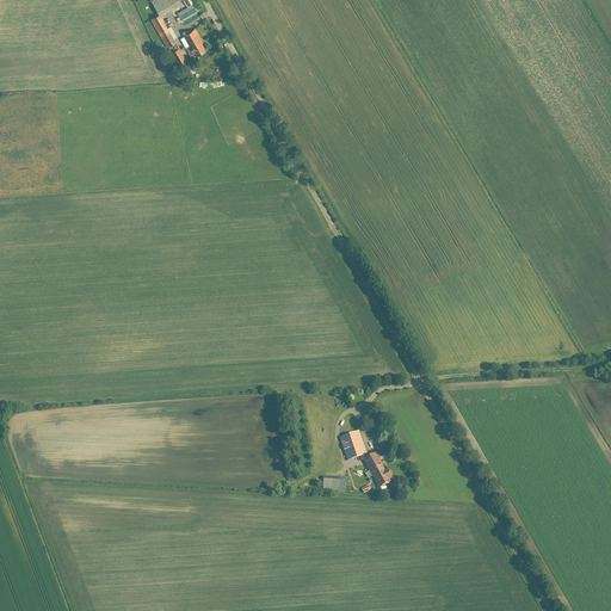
[(150,0),(159,16),(180,5),(177,0),(150,0)]
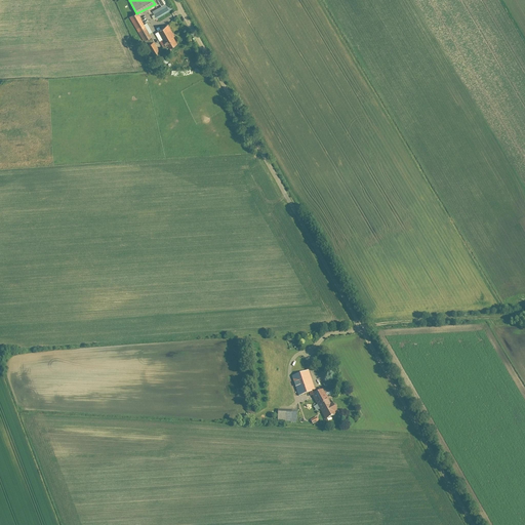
[(137,13),(129,18),(143,41),(151,36),(137,13)]
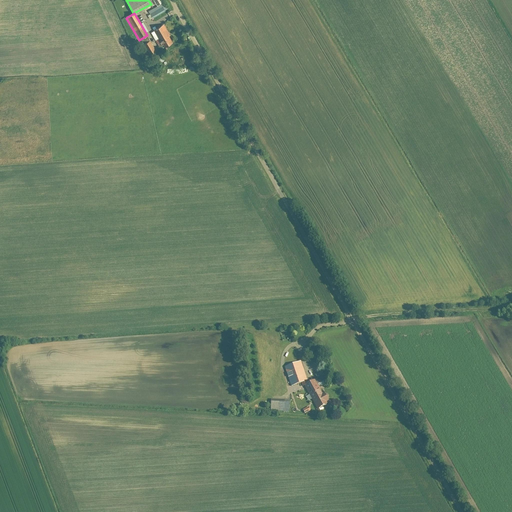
[(163,25),(154,31),(164,48),(173,42),(163,25)]
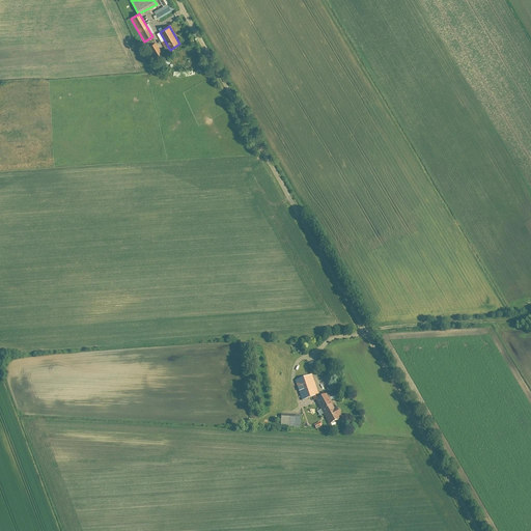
[(157,43),(149,47),(156,59),(163,55),(157,43)]
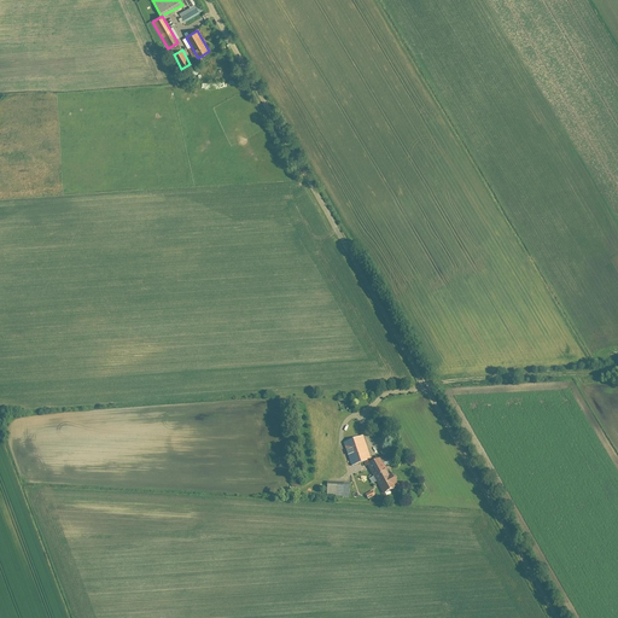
[(363,437),(343,443),(350,467),(371,461),(363,437)]
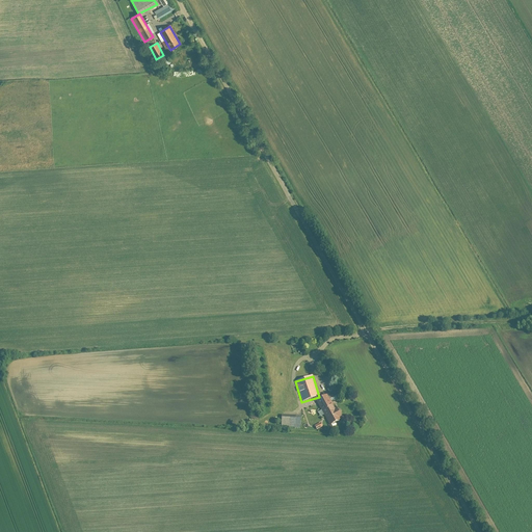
[(329,395),(327,396),(329,400),(338,396),(334,388),(327,391),(329,395)]
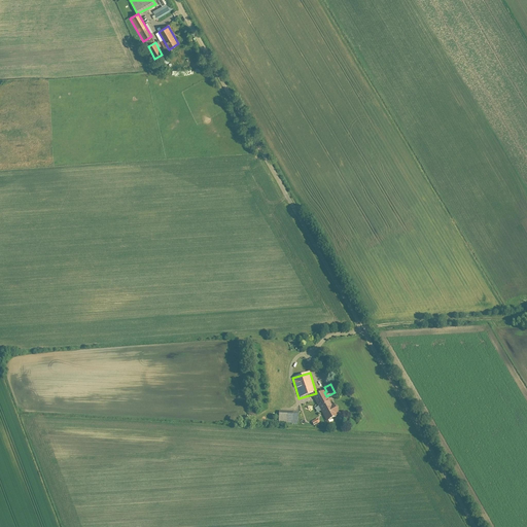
[(336,417),(336,416),(338,415),(332,405),(330,406),(323,393),(313,398),(325,422),(336,417)]
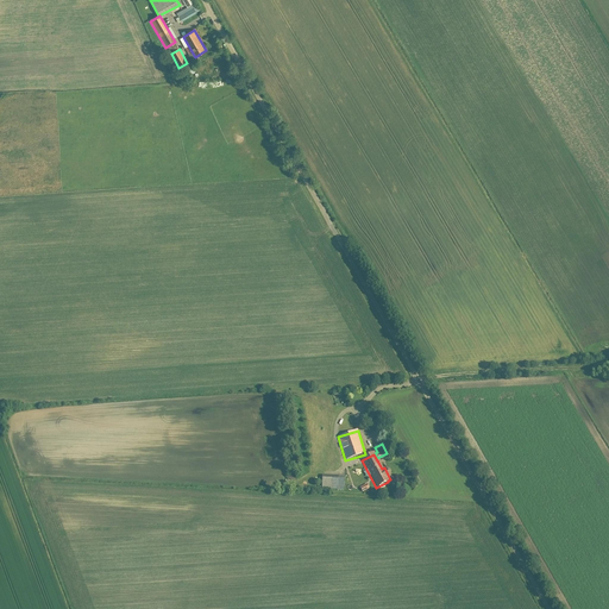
[(322,476),(322,489),(344,490),(344,477),(322,476)]
